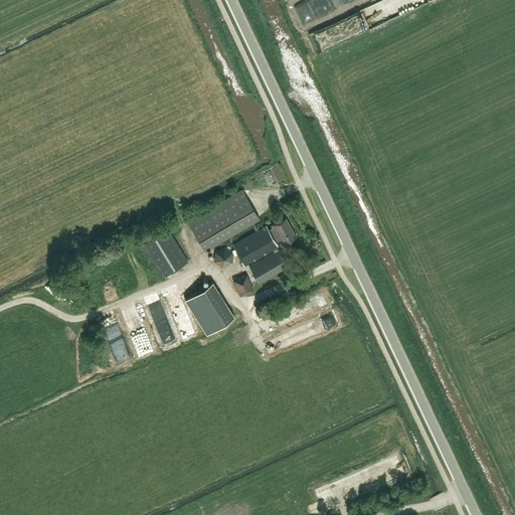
[(342,0),(316,0),(293,10),(301,29),(329,17),(326,10),(344,3),(342,0)]
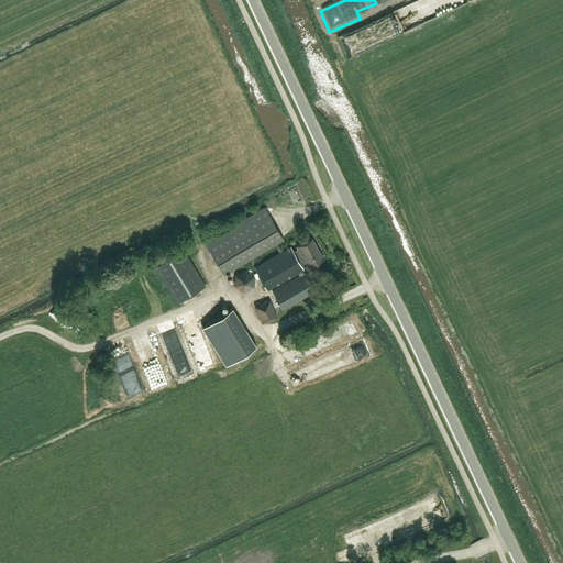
[(264,207),(205,242),(223,274),(275,244),(279,253),(255,267),(266,290),(298,273),(299,275),(272,290),(283,309),(298,301),(315,290),(302,269),(304,269),(301,265),(306,263),(308,266),(323,257),(311,238),(297,246),(298,249),(294,251),(290,246),(282,252),(277,243),(284,240),(264,207)]
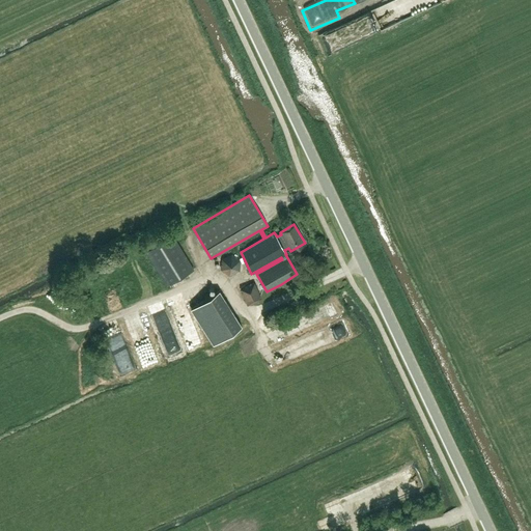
[(167,285),(193,270),(173,235),(146,252),(167,285)]
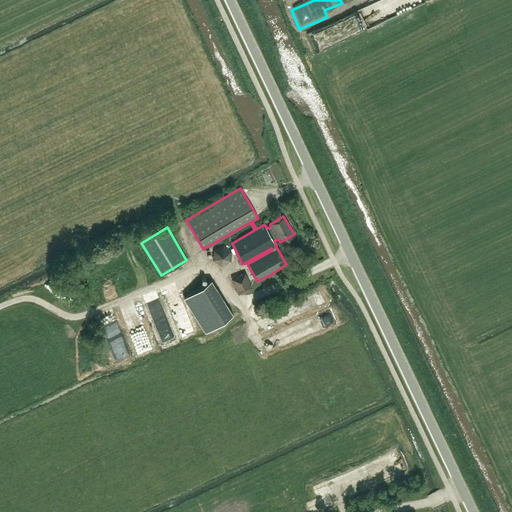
[(230,279),(238,294),(251,287),(244,272),(230,279)]
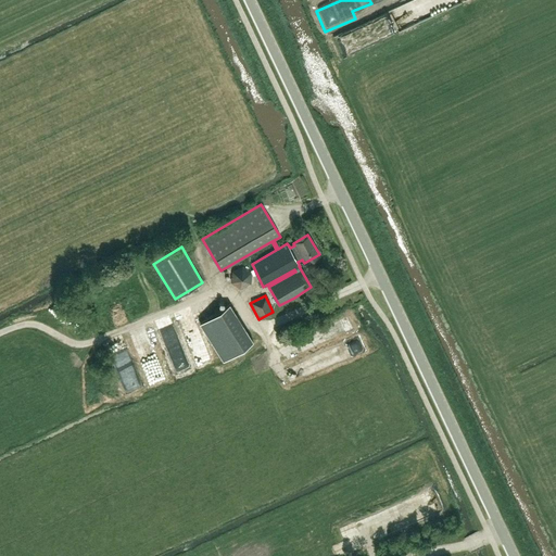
[(201,325),(222,365),(253,349),(234,308),(201,325)]
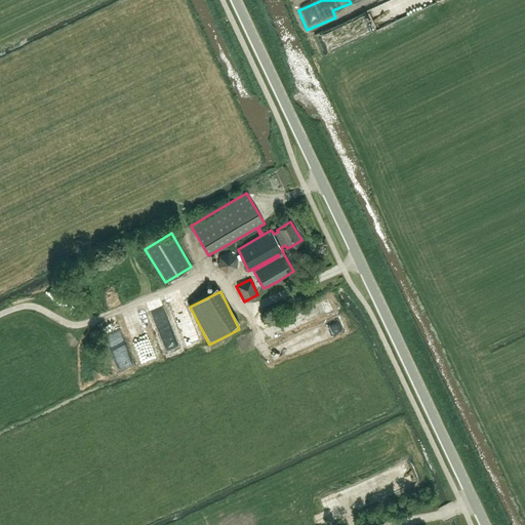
[(329,304),(284,322),(288,333),(334,315),(329,304)]
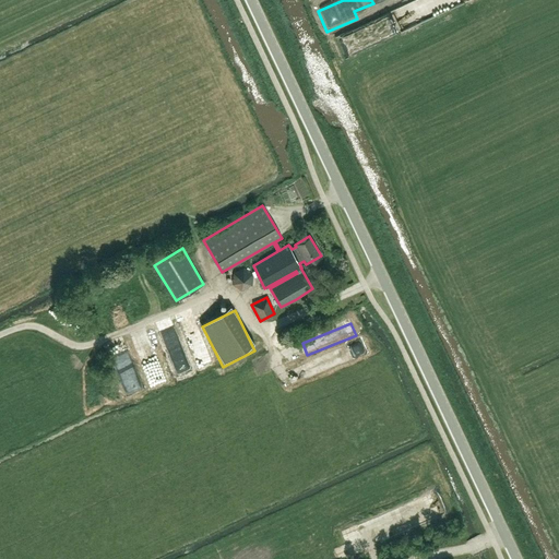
[(145,388),(159,383),(145,339),(131,343),(145,388)]
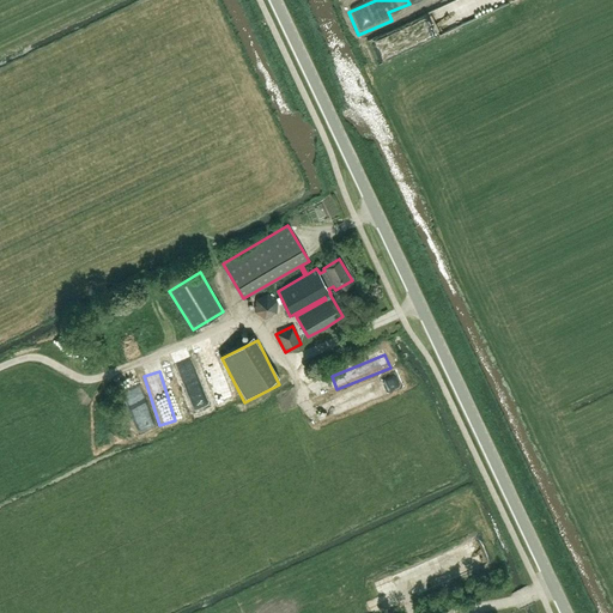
[(372,386),(377,396),(401,388),(396,376),(372,386)]
